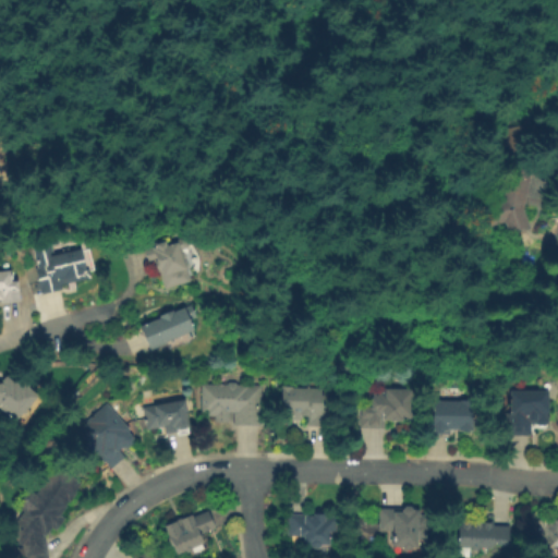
[(526,210),(532,229),(511,234),(508,223),(475,233),(473,213),(505,203),(512,167),(535,171),(526,210)]
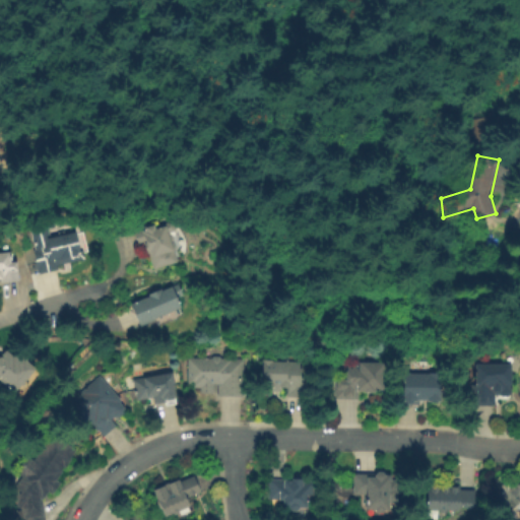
[(519,215),(519,234),(511,225),(519,215)]
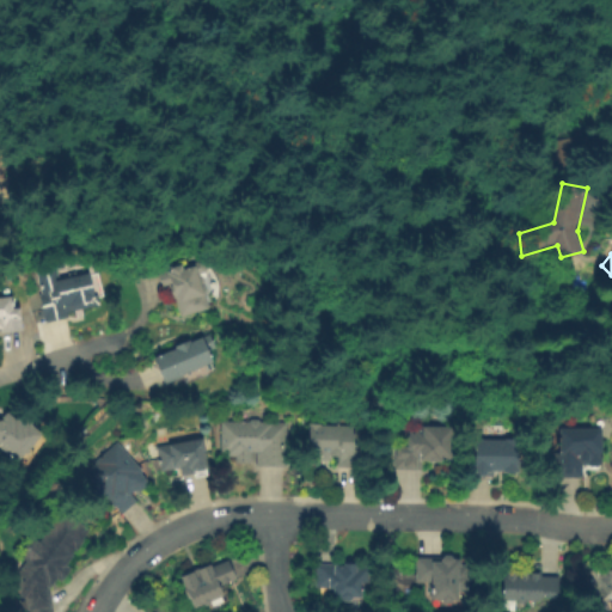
[(181,262),(183,269),(194,265),(204,294),(200,295),(203,310),(181,318),(171,289),(164,291),(157,269),(181,262)]
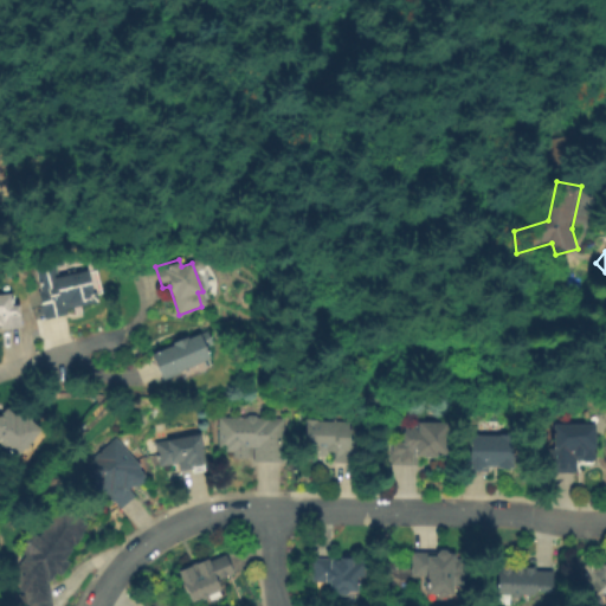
[(57,262),(59,277),(69,276),(68,270),(76,268),(77,274),(91,270),(98,300),(68,310),(69,316),(46,320),(37,268),(57,262)]
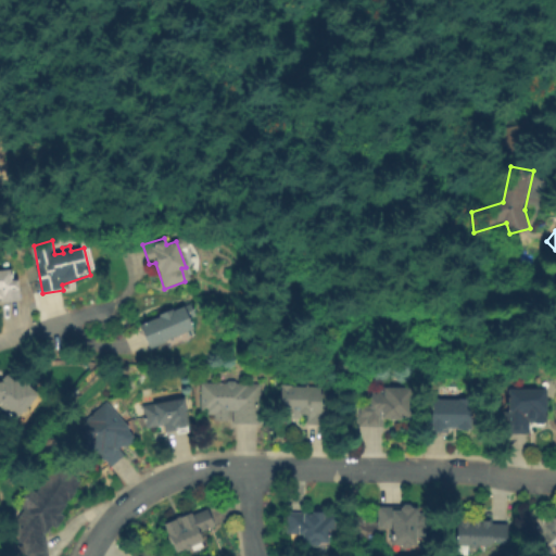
[(0,263),(10,263),(11,273),(16,272),(20,294),(0,295),(0,263)]
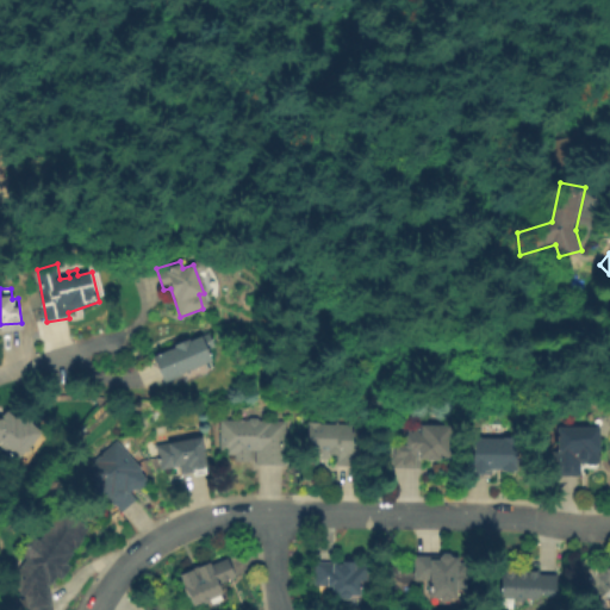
[(211,335),(216,346),(209,349),(213,361),(165,381),(155,356),(176,348),(175,346),(191,338),(192,343),(211,335)]
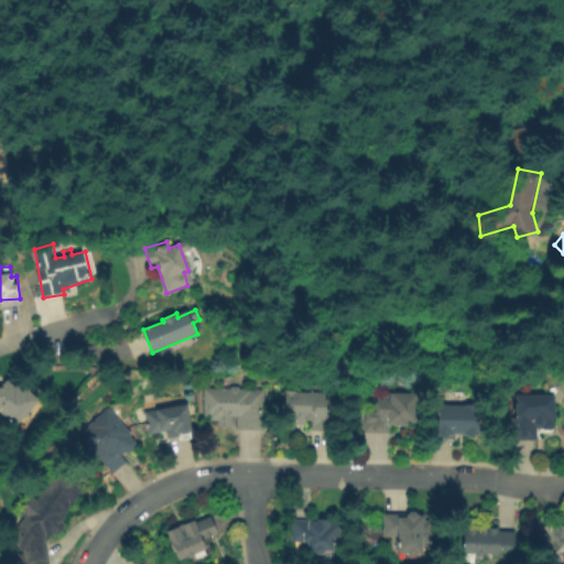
[(11,379),(18,384),(22,380),(42,398),(18,424),(0,408),(0,383),(3,387),(11,379)]
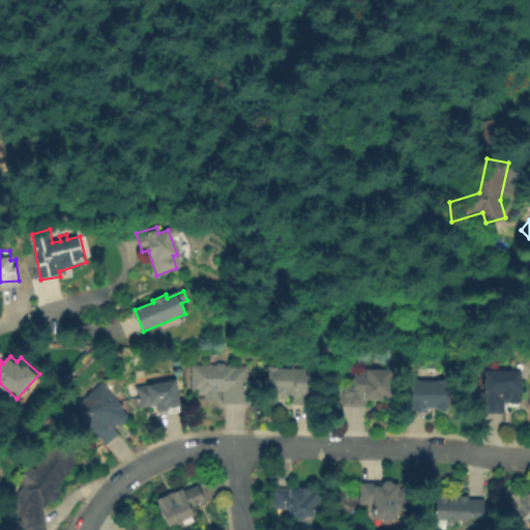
[(224,364),(226,366),(248,366),(247,405),(221,405),(221,392),(216,392),(216,403),(203,402),(203,395),(196,395),(196,391),(190,392),(190,365),(215,365),(216,364),(224,364)]
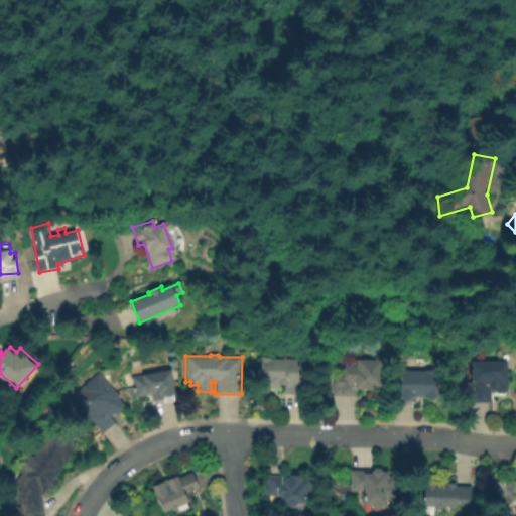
[(386,359),(385,387),(377,388),(376,390),(356,390),(355,407),(332,409),(333,374),(346,374),(346,356),(361,357),(361,358),(386,359)]
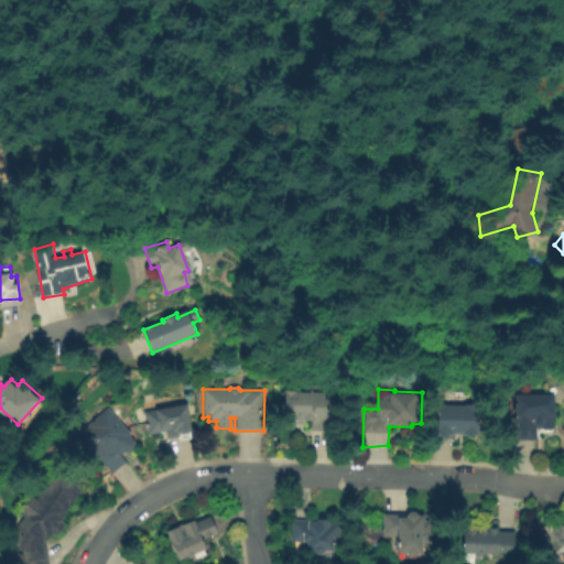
[(328,391),(328,399),(333,399),(332,434),(314,436),(313,423),(300,424),(293,424),(284,422),(283,390),(328,391)]
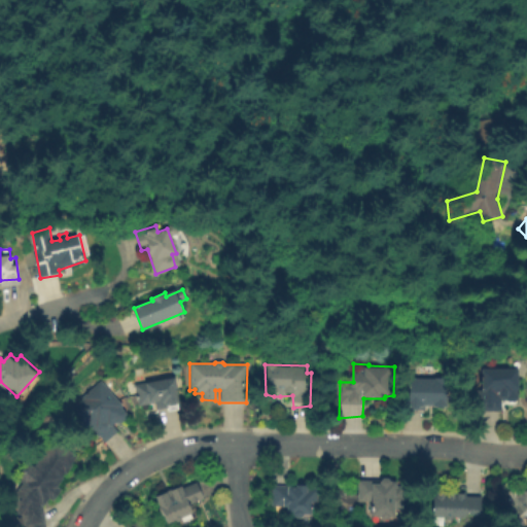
[(518,400),(516,402),(511,402),(508,400),(502,400),(502,411),(477,412),(476,381),(483,381),(482,370),(519,369),(520,399),(518,400)]
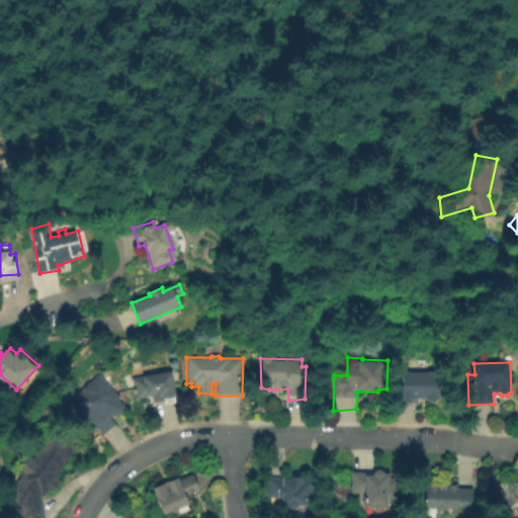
[(403,369),(429,369),(440,369),(439,398),(428,398),(427,396),(420,396),(420,401),(418,400),(418,402),(400,402),(400,383),(403,383),(403,369)]
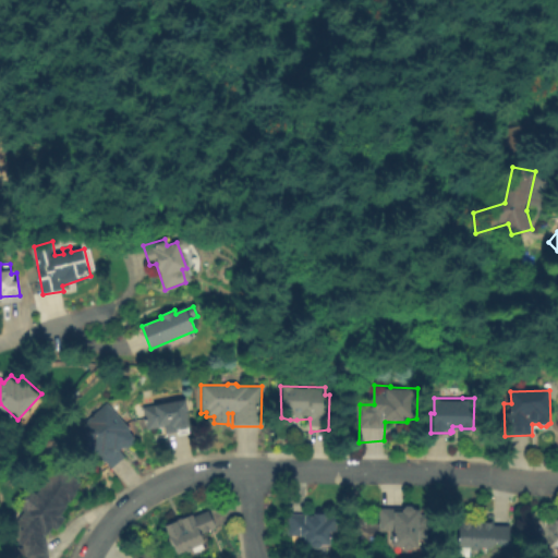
[(187,411),(191,427),(166,433),(165,425),(147,429),(145,419),(147,419),(144,408),(186,399),(189,411),(187,411)]
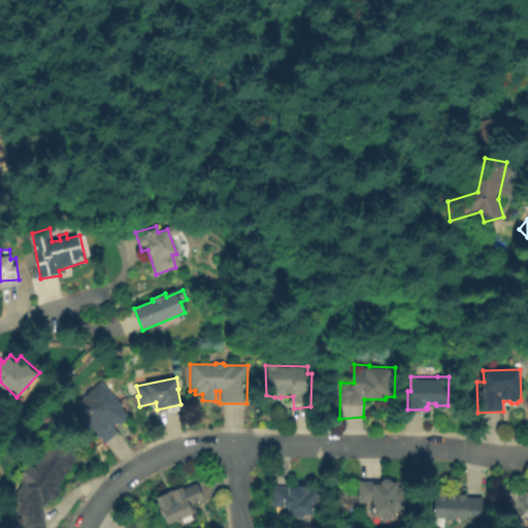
[(126,419),(122,423),(117,422),(113,425),(119,431),(105,442),(89,425),(86,428),(71,410),(84,399),(81,397),(101,381),(123,406),(122,407),(127,413),(126,419)]
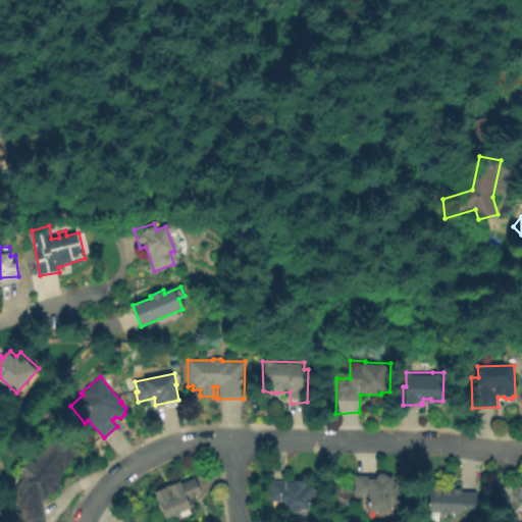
[(17,521),(12,488),(21,477),(15,473),(28,458),(32,461),(52,433),(74,451),(68,459),(69,460),(62,469),(61,469),(59,472),(60,473),(54,480),(57,483),(49,496),(45,492),(40,500),(43,521),(17,521)]
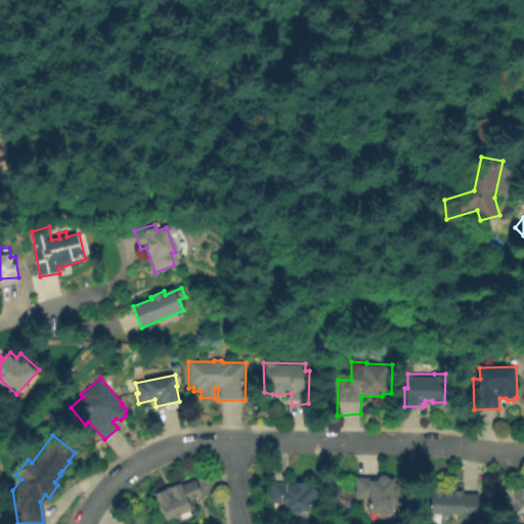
[(388,474),(392,477),(397,476),(397,479),(403,480),(404,516),(384,518),(383,515),(373,515),(372,512),(363,504),(363,497),(356,496),(356,474),(381,474),(385,473),(388,474)]
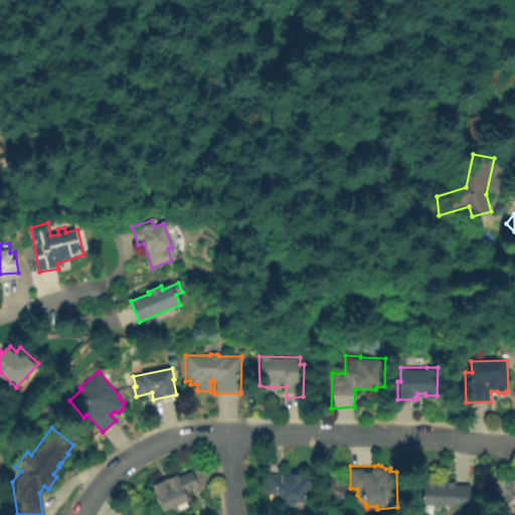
[(193,471),(199,487),(187,492),(191,501),(165,511),(154,484),(180,474),(180,476),(193,471)]
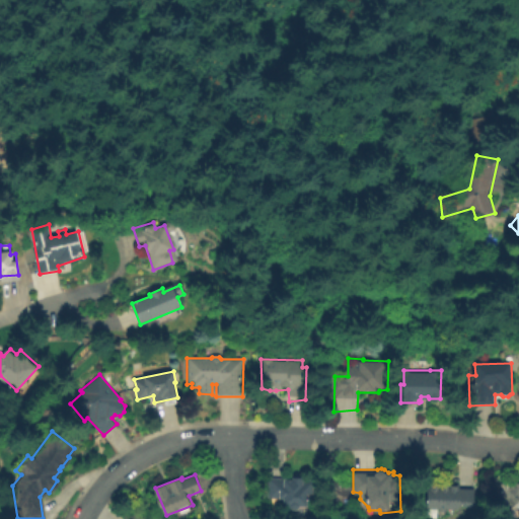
[(310,494),(312,506),(302,508),(300,510),(293,511),(292,507),(284,507),(284,500),(280,500),(280,498),(269,497),(268,474),(314,477),(314,493),(310,494)]
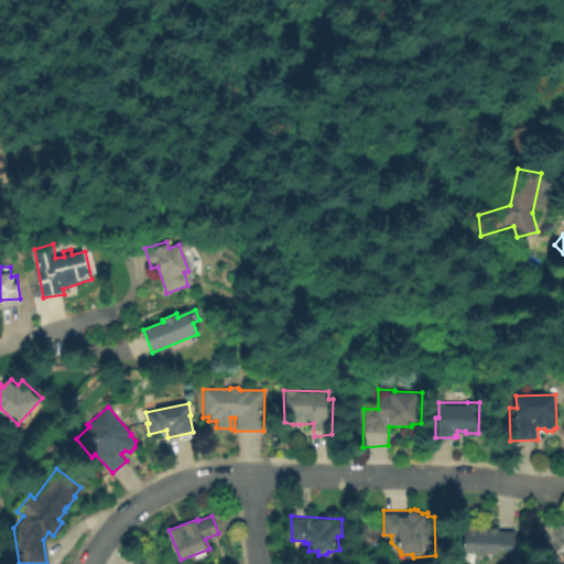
[(483,521),(483,528),(488,528),(489,522),(492,523),(494,528),(498,528),(498,524),(501,525),(501,528),(516,530),(518,550),(514,554),(502,553),(502,559),(459,556),(463,527),(477,527),(477,522),(483,521)]
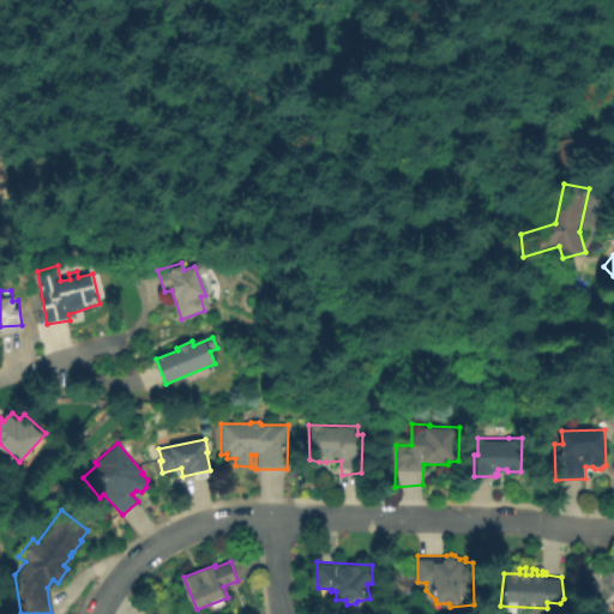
[(613,606),(606,606),(606,583),(599,584),(597,571),(613,571),(613,606)]
